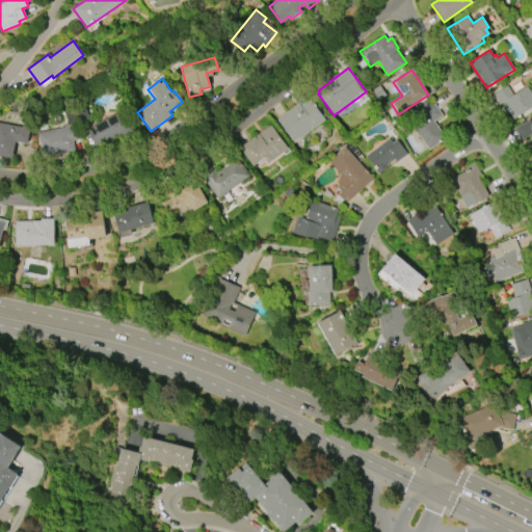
[(526,86),(531,96),(531,107),(512,120),(508,111),(504,114),(493,95),(506,85),(512,96),(526,86)]
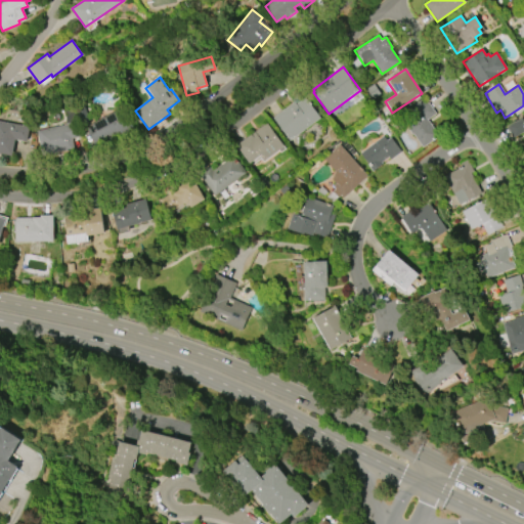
[(320,118),(290,140),(272,118),(294,102),(296,104),(305,97),(320,118)]
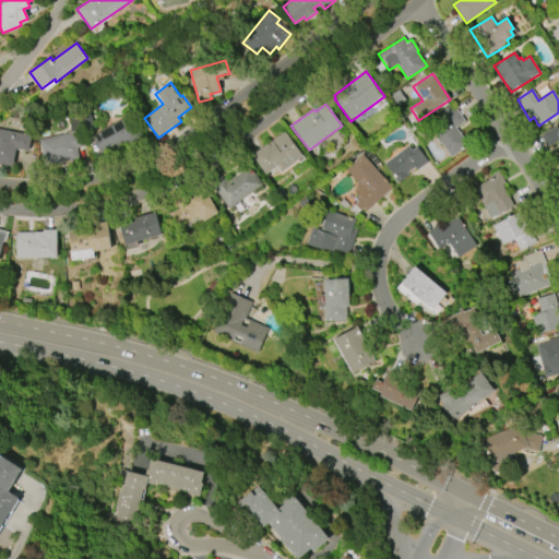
[(441,120),(456,110),(465,121),(456,128),(468,145),(451,157),(441,143),(440,144),(435,138),(436,137),(432,132),(444,125),(441,120)]
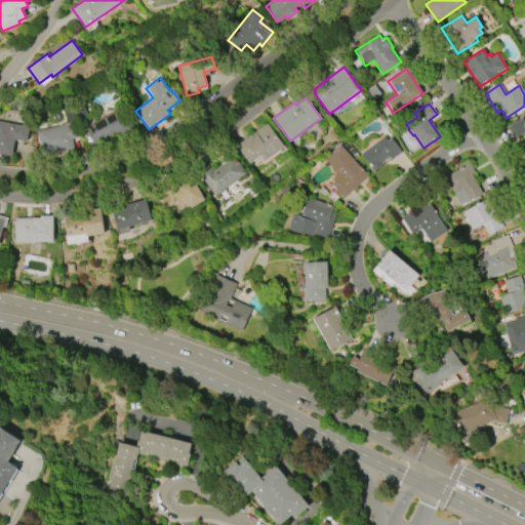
[(36,131),(66,125),(63,110),(73,108),(80,137),(71,138),(73,150),(41,156),(36,131)]
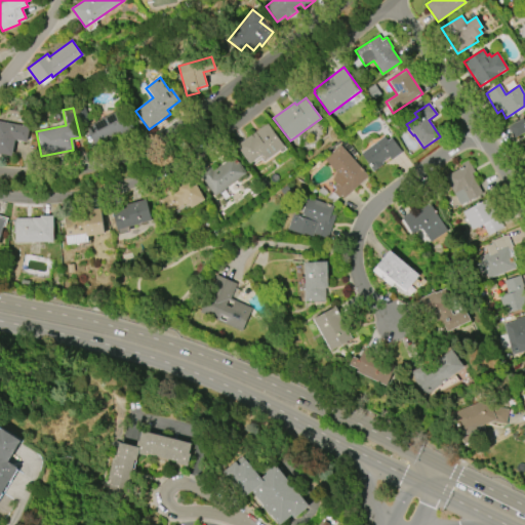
[(85,127),(121,108),(133,129),(97,149),(85,127)]
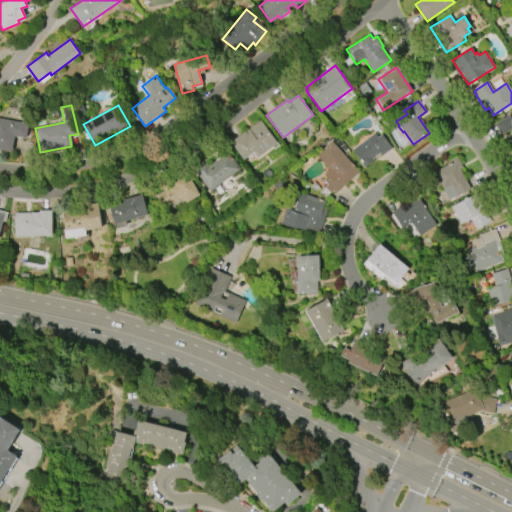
[(511,131),(511,130),(502,135),(502,134),(501,134),(495,125),(496,125),(496,124),(510,115),(511,119),(511,118),(511,131)]
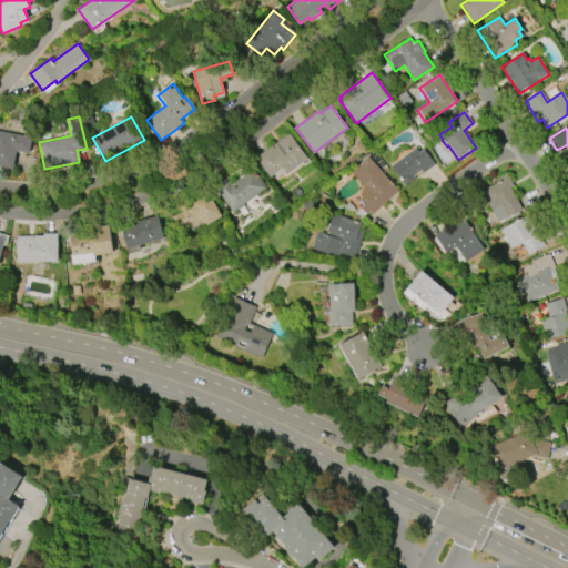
[(0,132),(32,138),(29,153),(16,151),(12,169),(0,166),(0,132)]
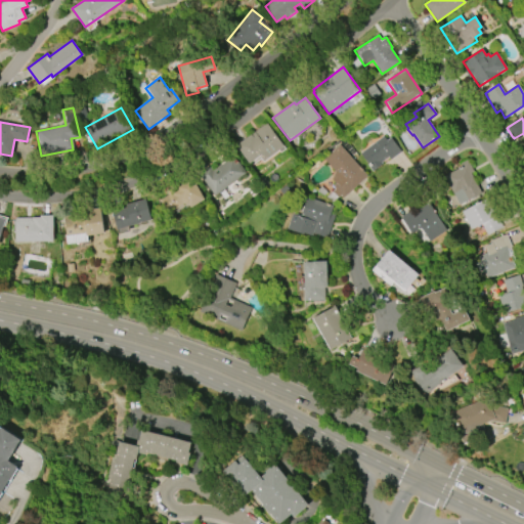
[(235,146),(266,124),(284,146),(265,161),(262,156),(250,165),(235,146)]
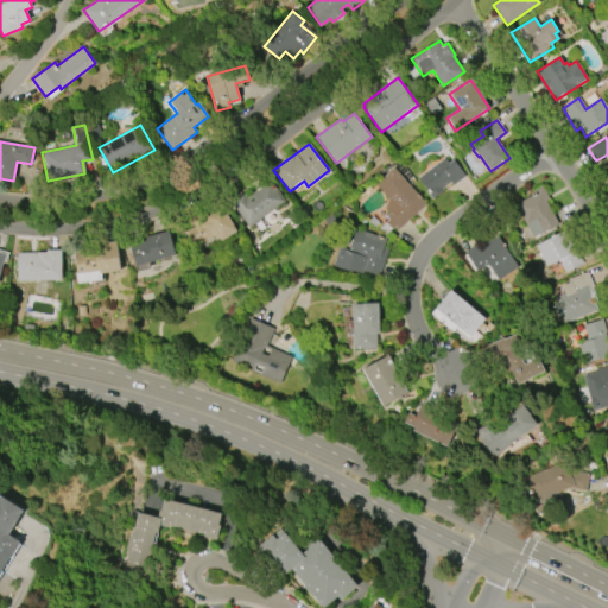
[(418,178),(444,158),(449,163),(453,159),(466,176),(454,185),(451,183),(443,189),(443,190),(431,198),(428,195),(429,194),(418,178)]
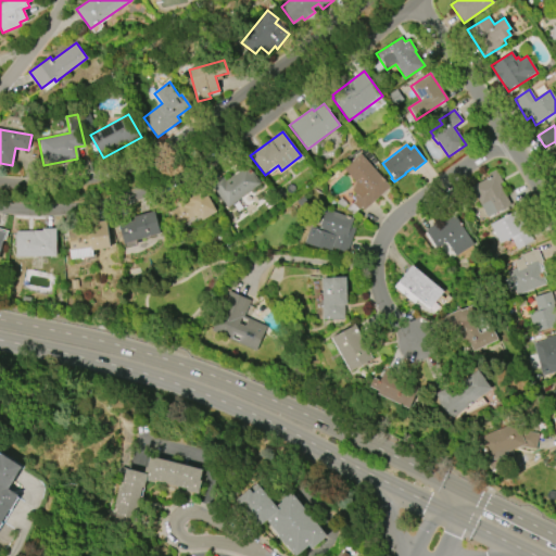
[(361,153),(390,187),(364,211),(362,207),(358,211),(352,203),(356,201),(353,198),(356,196),(352,190),(355,182),(343,168),(361,153)]
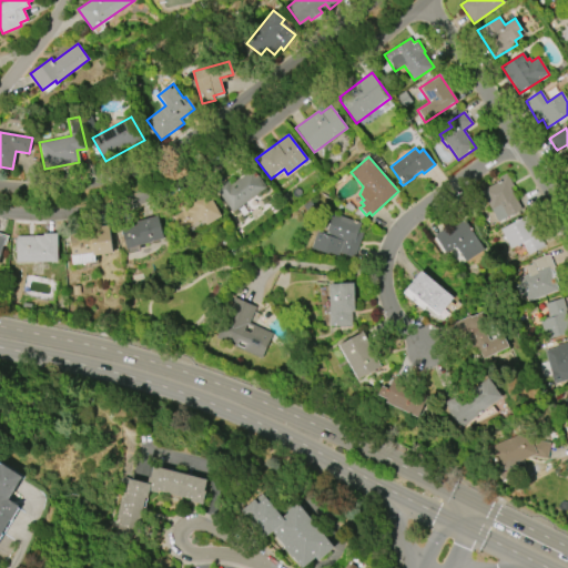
[(265,188),(232,213),(214,189),(226,180),(230,183),(251,168),(265,188)]
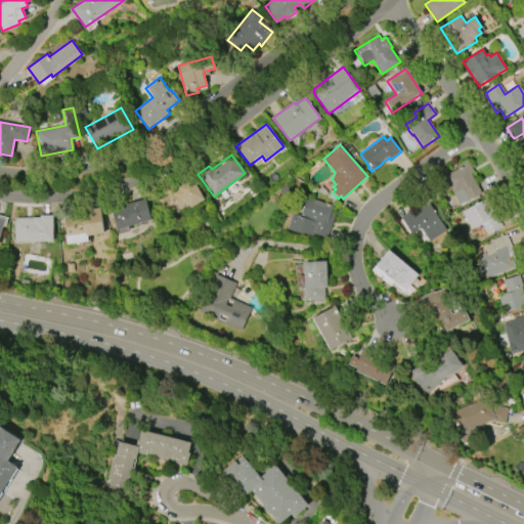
[(459,205),(443,176),(462,167),(460,164),(467,160),(474,172),(471,173),(481,192),(459,205)]
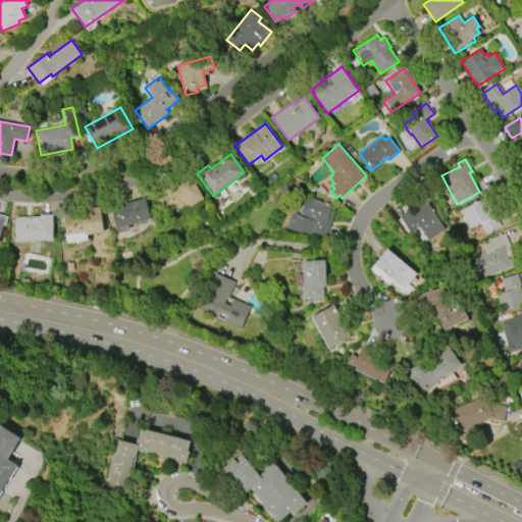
[(165,213),(158,200),(166,195),(164,191),(189,176),(202,199),(189,207),(187,203),(185,205),(183,203),(165,213)]
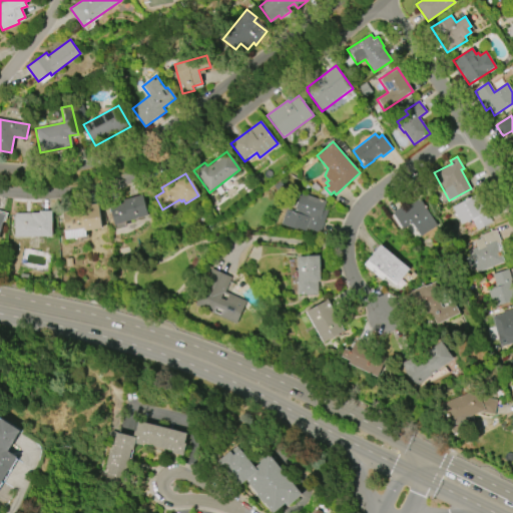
[(306,227),(305,231),(297,228),(297,230),(280,224),(285,209),(290,211),(297,191),(331,203),(321,233),(306,227)]
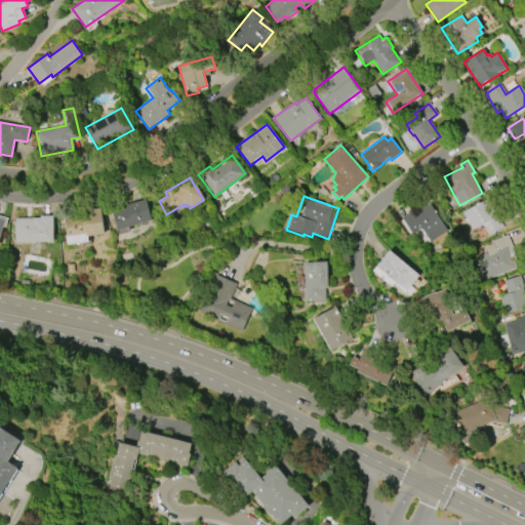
[(151,221),(128,228),(129,232),(118,235),(112,213),(126,209),(125,206),(145,200),(151,221)]
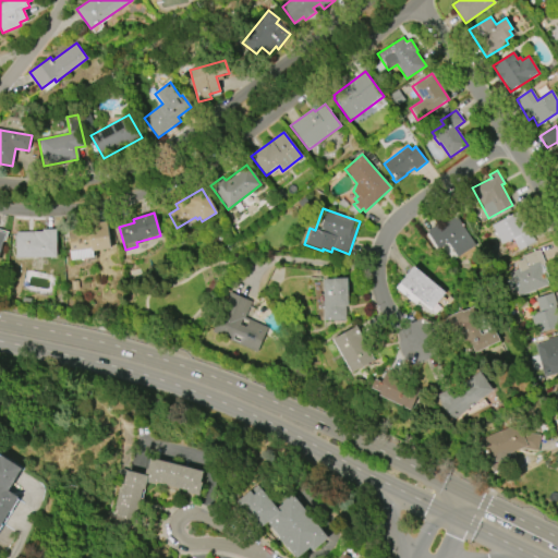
[(507,256),(492,226),(518,213),(526,230),(529,229),(535,242),(507,256)]
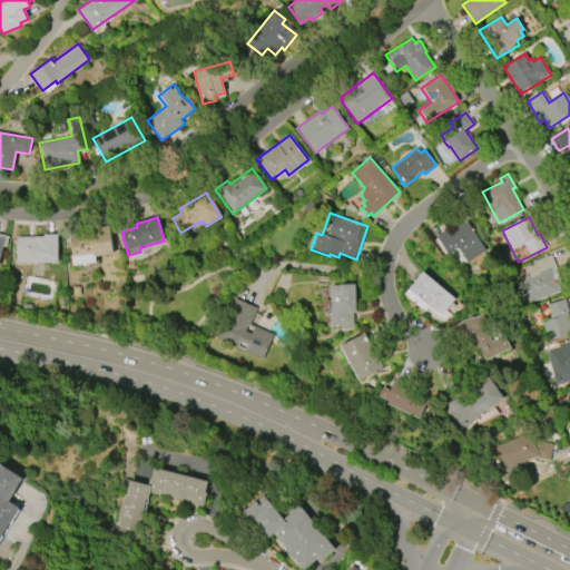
[(468,263),(458,248),(448,255),(436,237),(449,228),(451,232),(467,222),(485,251),(468,263)]
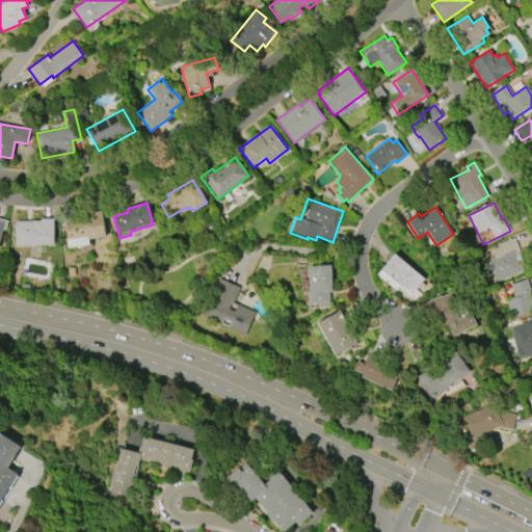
[(89,246),(68,248),(64,219),(84,217),(83,214),(101,212),(104,238),(88,240),(89,246)]
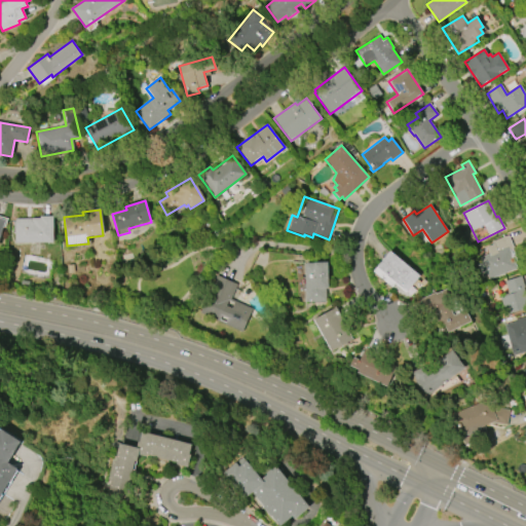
[(52,217),(52,242),(14,243),(14,219),(40,218),(40,217),(52,217)]
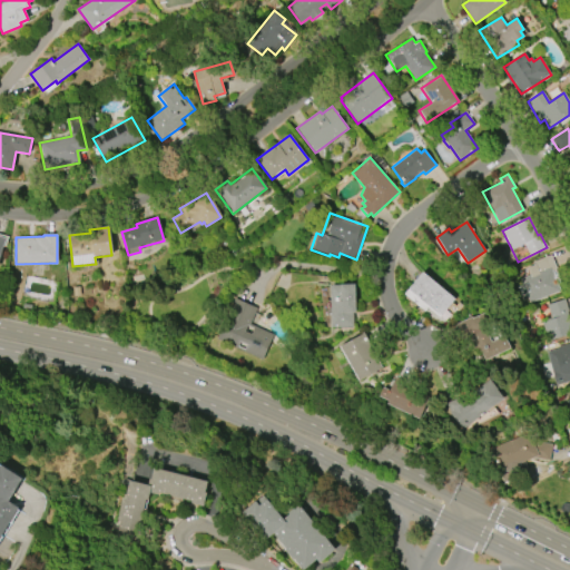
[(550,255),(556,269),(551,271),(554,279),(556,279),(560,291),(529,303),(527,298),(522,300),(518,287),(522,285),(520,278),(530,275),(527,267),(534,265),(533,262),(550,255)]
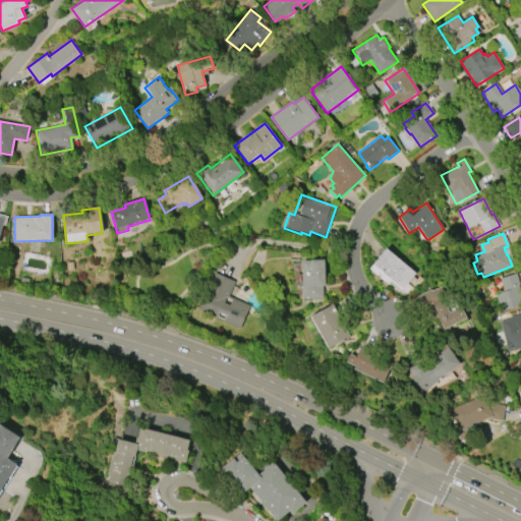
[(369,269),(386,249),(416,273),(402,290),(391,282),(389,285),(369,269)]
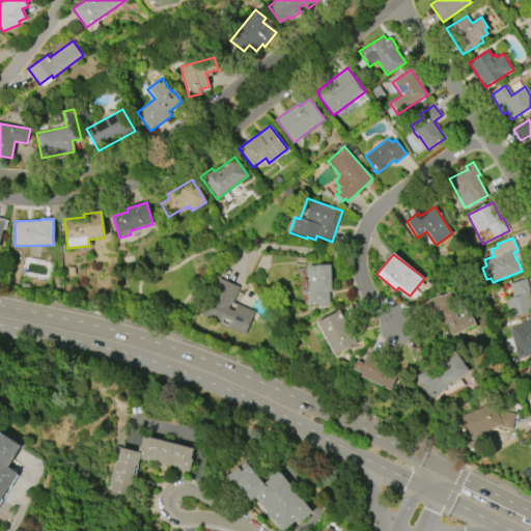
[(329,305),(308,305),(307,267),(315,267),(315,266),(331,264),(331,291),(329,291),(329,305)]
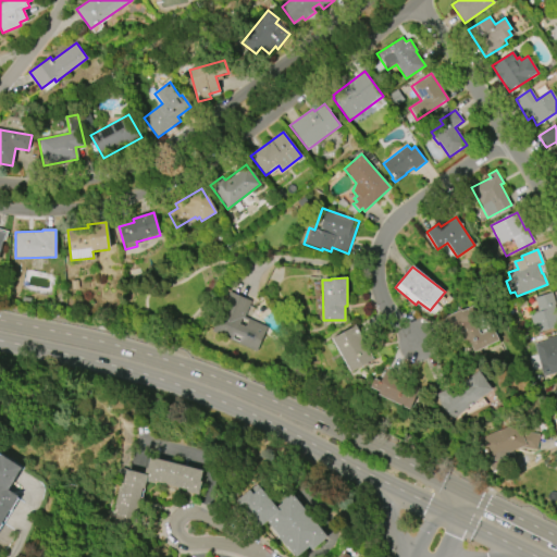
[(256,351),(211,332),(229,292),(250,301),(244,317),(267,327),(256,351)]
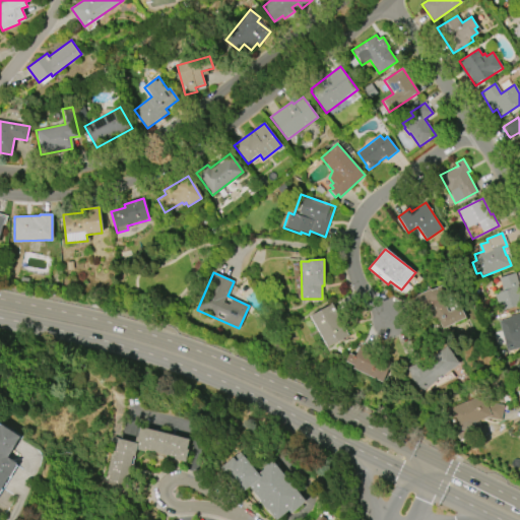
[(514,273),(518,284),(517,285),(519,295),(519,305),(500,312),(494,296),(504,291),(499,278),(514,273)]
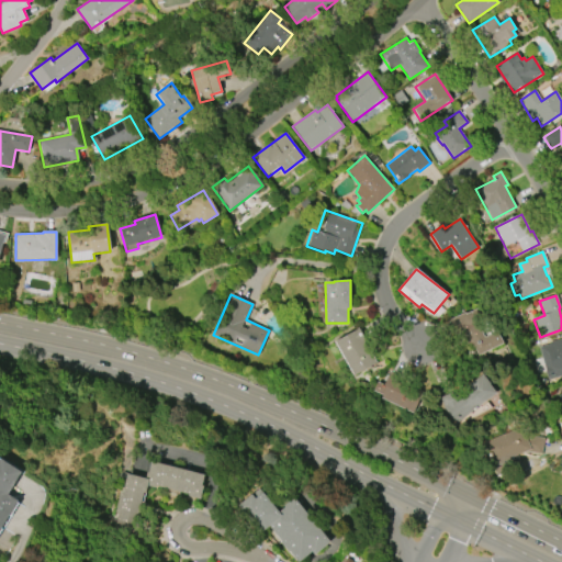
[(504,344),(479,355),(475,347),(473,348),(470,343),(460,347),(448,321),(465,313),(465,314),(478,308),(483,319),(478,322),(485,337),(498,330),(504,344)]
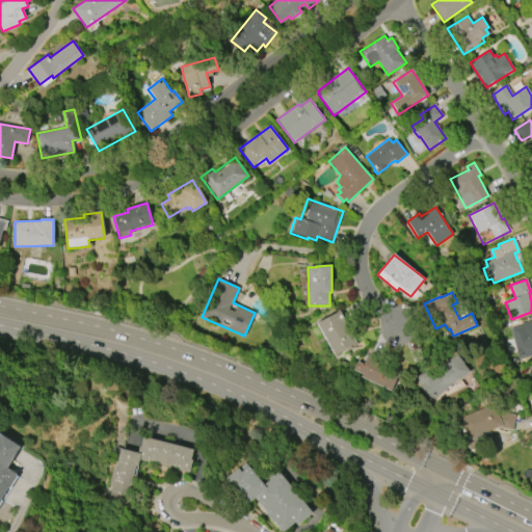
[(317,323),(340,311),(357,343),(335,355),(317,323)]
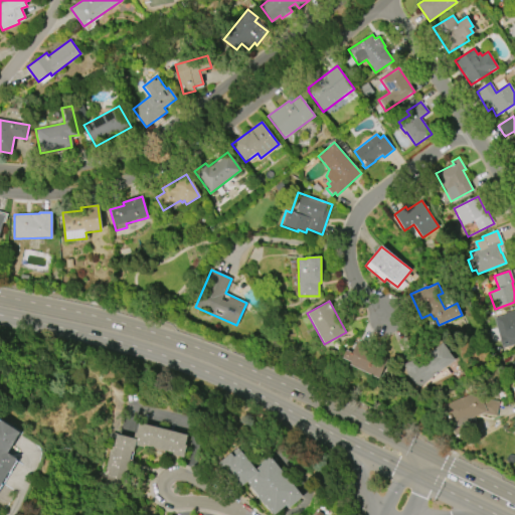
[(503,314),(514,310),(514,344),(501,348),(493,318),(503,316),(503,314)]
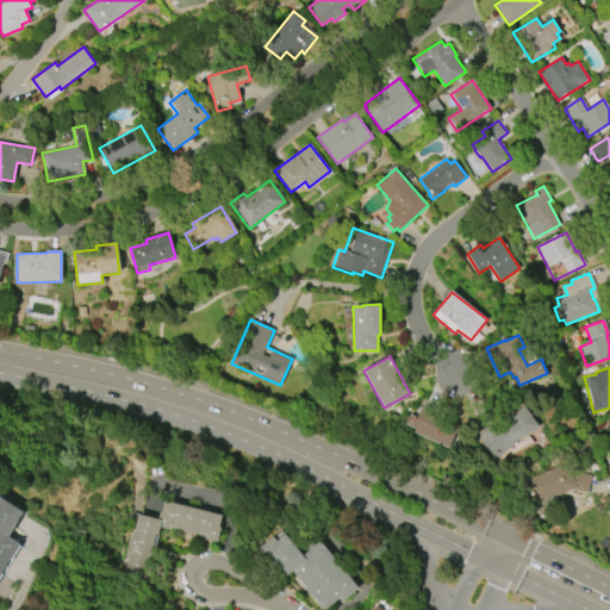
[(539,425),(496,459),(483,442),(479,431),(490,425),(496,435),(515,421),(511,416),(524,406),(539,425)]
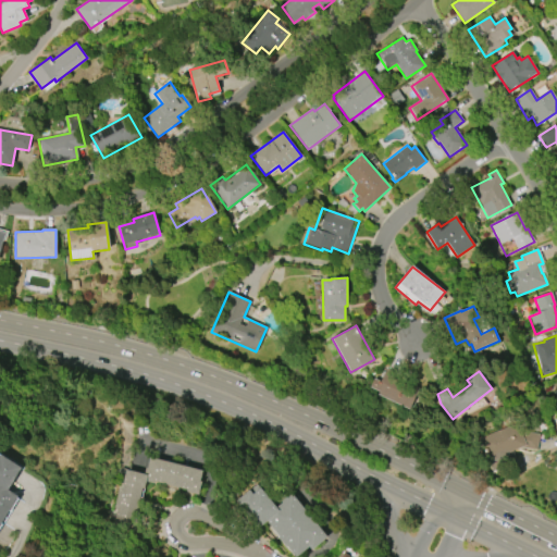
[(410,409),(379,395),(380,392),(370,387),(374,379),(381,382),(385,372),(420,387),(410,409)]
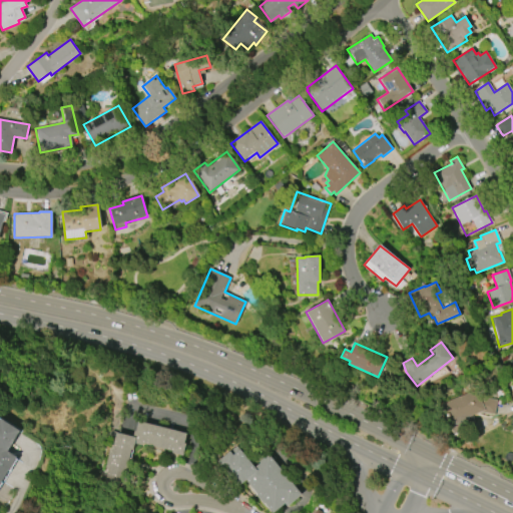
[(442,403),(477,390),(479,397),(497,399),(494,414),(478,412),(450,423),(442,403)]
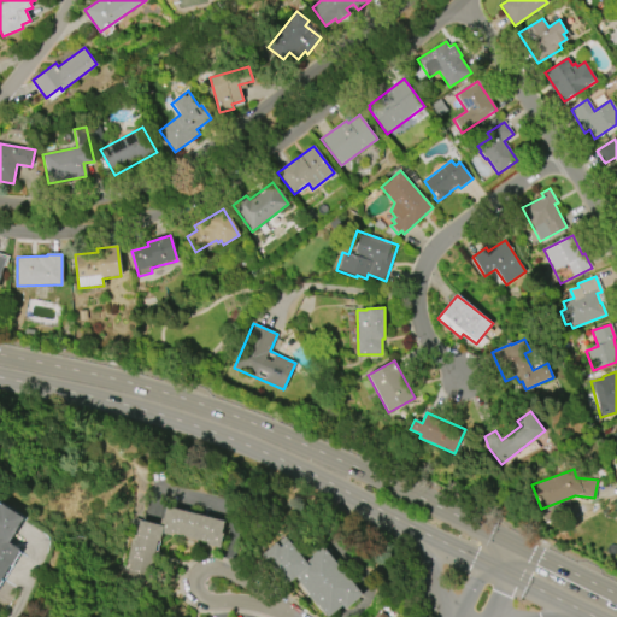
[(0,506),(1,504),(24,518),(10,542),(21,550),(0,581),(0,506)]
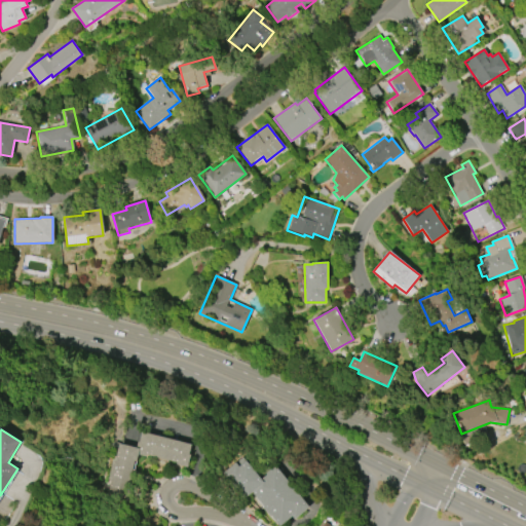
[(142,433),(191,444),(189,454),(190,455),(187,467),(176,464),(177,462),(146,455),(146,456),(138,454),(136,461),(134,460),(132,471),(134,471),(125,504),(105,500),(109,481),(107,480),(112,460),(114,460),(118,443),(137,448),(137,446),(138,441),(140,442),(142,433)]
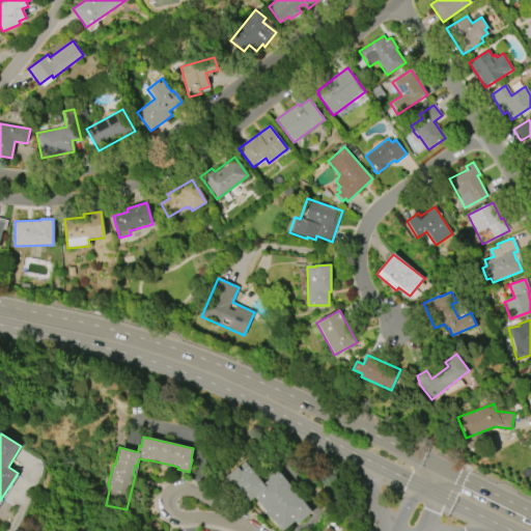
[(278,471),(312,511),(298,524),(295,521),(283,530),(254,498),(247,504),(225,478),(238,467),(241,471),(248,466),(263,484),(269,479),(268,478),(278,471)]
